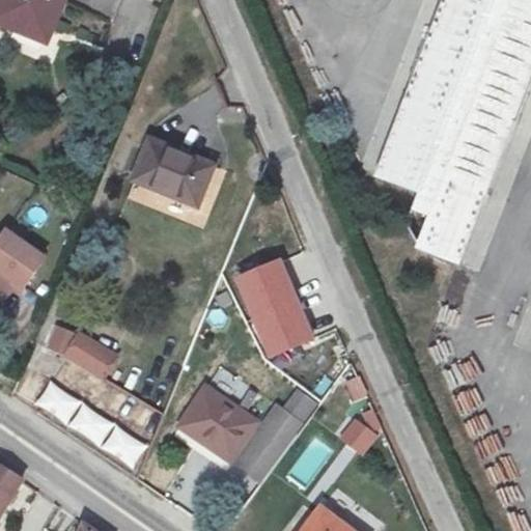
[(66,0),(5,0),(0,15),(0,25),(19,33),(26,19),(54,33),(66,0)]
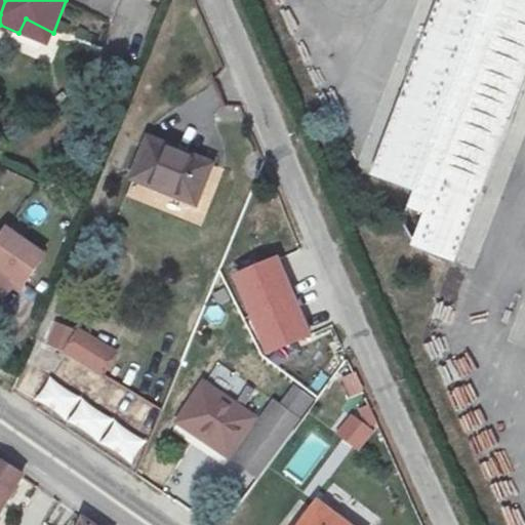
[(408,248),(458,266),(524,75),(524,0),(434,0),(371,178),(411,192),(405,210),(419,215),(408,248)]
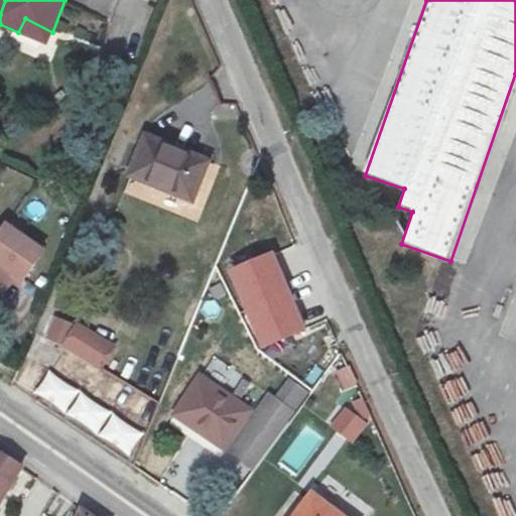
[(213,160),(150,137),(136,173),(159,182),(157,187),(197,202),(213,160)]
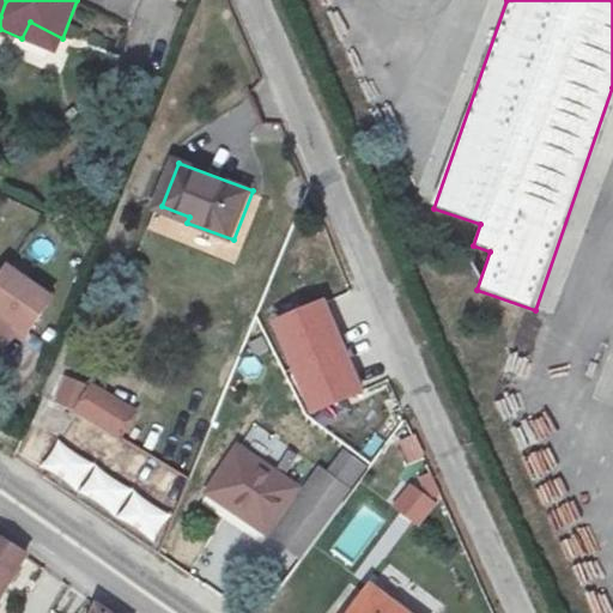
[(0,371),(1,372),(25,340),(35,347),(59,314),(14,283),(0,303),(0,371)]
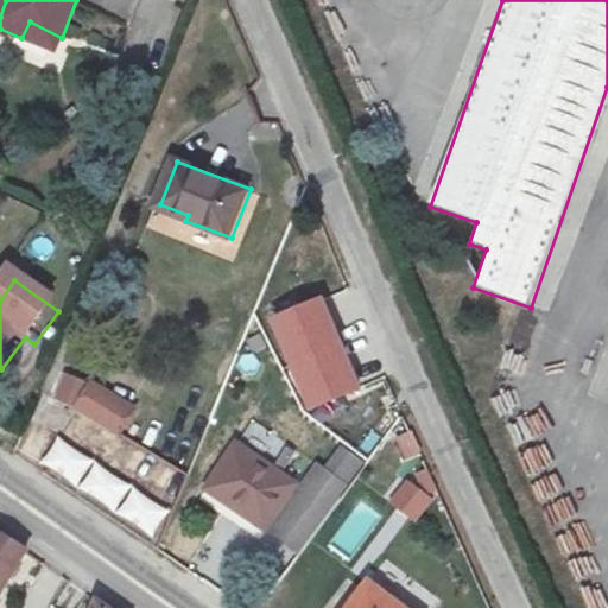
[(324,295),(268,316),(306,412),(360,388),(324,295)]
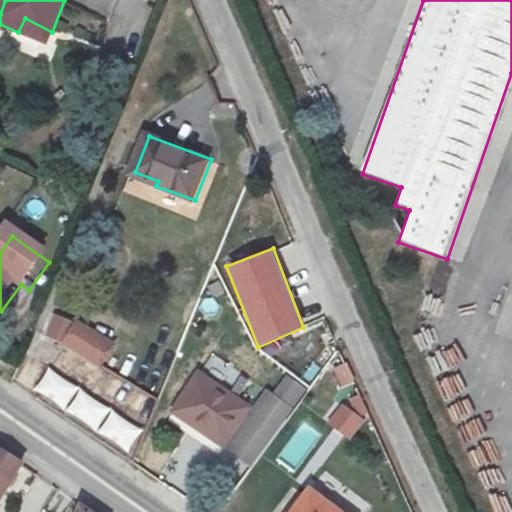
[(79,323),(56,315),(48,336),(71,344),(79,323)]
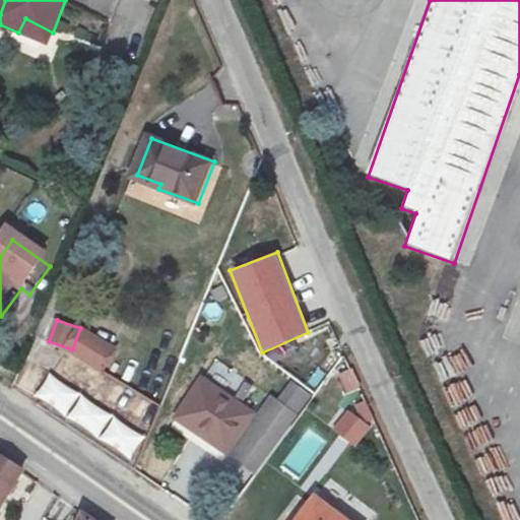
[(173,382),(169,392),(180,399),(190,384),(193,386),(204,365),(189,356),(173,382)]
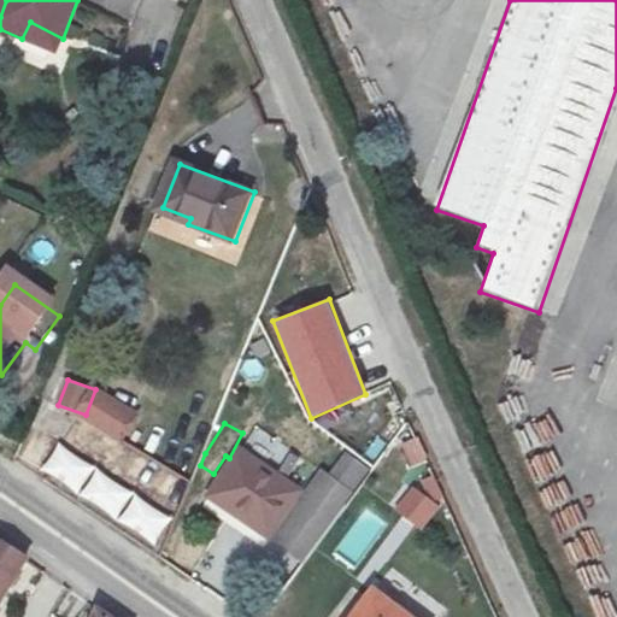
[(39,476),(157,544),(174,515),(56,447),(39,476)]
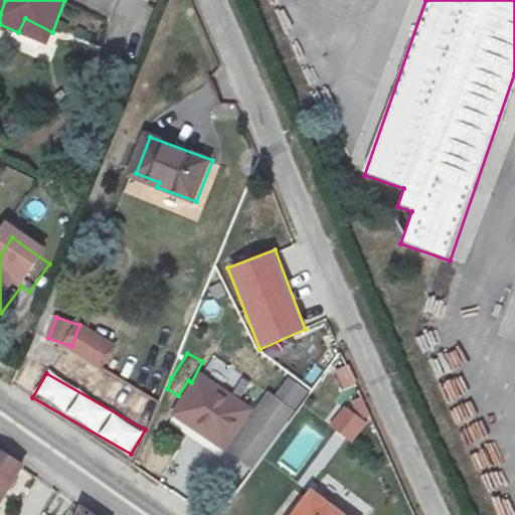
[(290,376),(276,392),(295,410),(309,394),(290,376)]
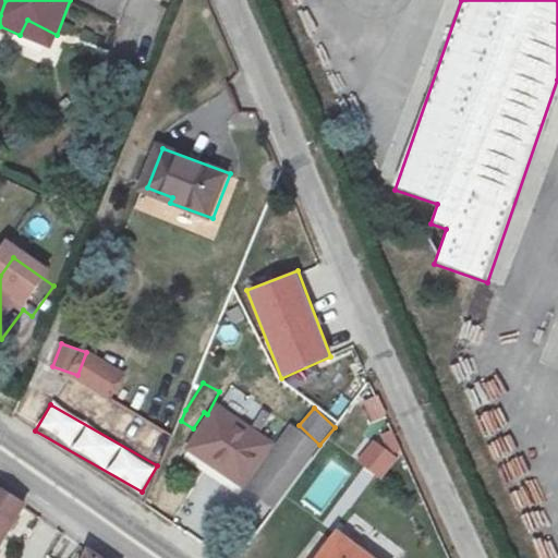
[(276,447),(222,409),(193,448),(246,487),(276,447)]
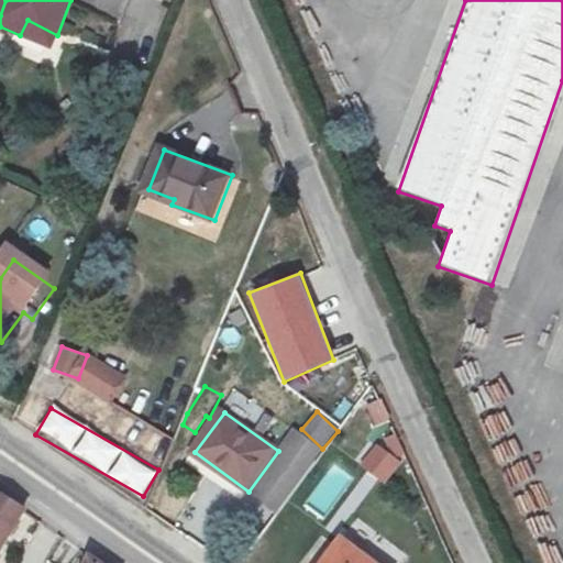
[(384,486),(401,464),(376,444),(359,466),(384,486)]
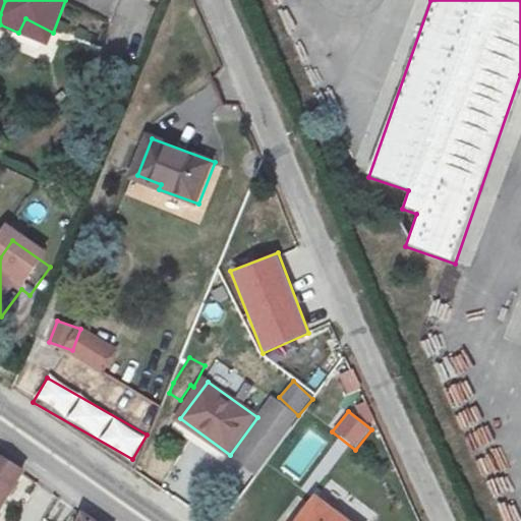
[(223,473),(249,493),(291,437),(266,417),(223,473)]
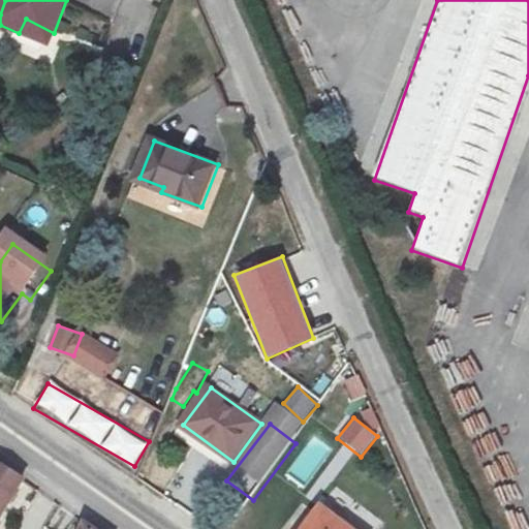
[(0,514),(22,478),(0,462),(0,514)]
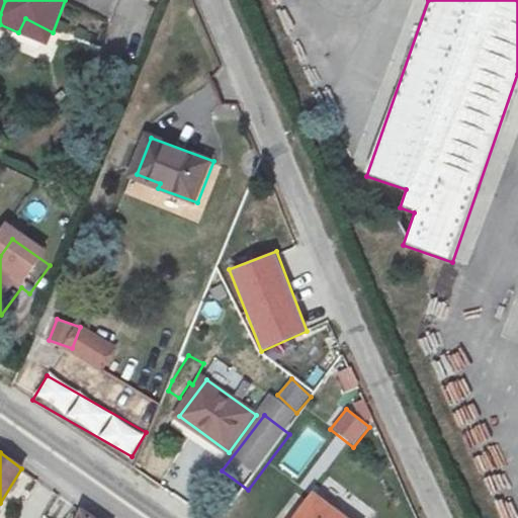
[(347,517),(318,496),(299,517),(347,517)]
